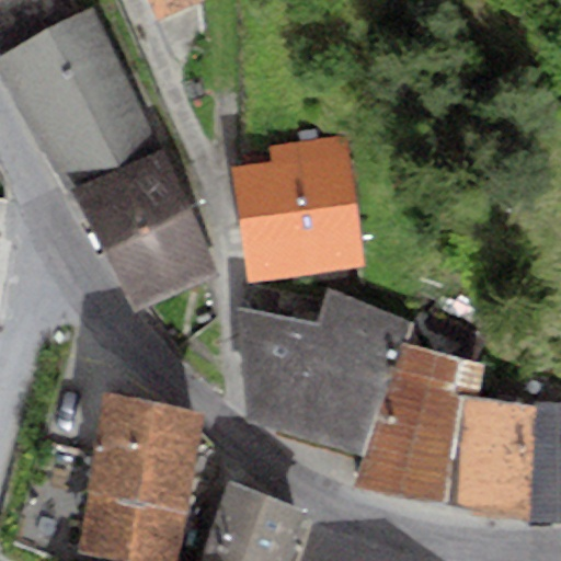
[(0,0),(0,31),(34,10),(50,0),(0,0)]
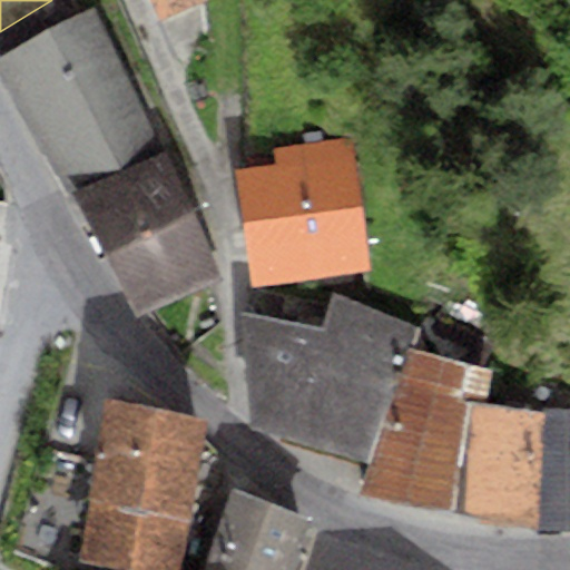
[(150,0),(161,21),(206,0),(150,0)]
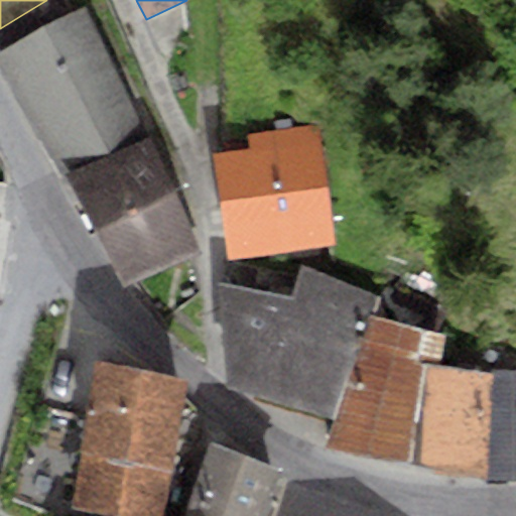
[(0,72),(59,172),(147,134),(85,6),(42,27),(31,9),(0,28),(0,72)]
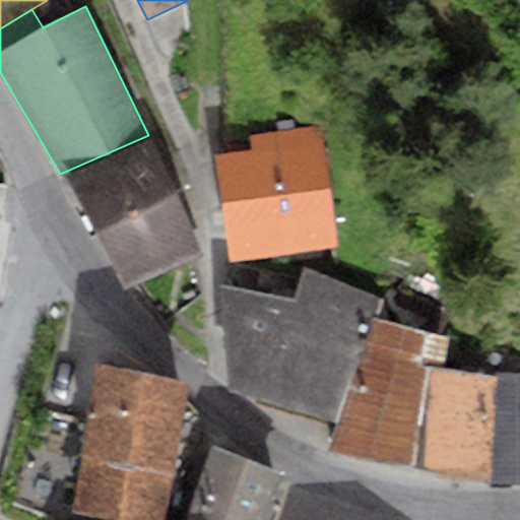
[(230,264),(336,253),(321,124),(251,132),(253,150),(217,154),(230,264)]
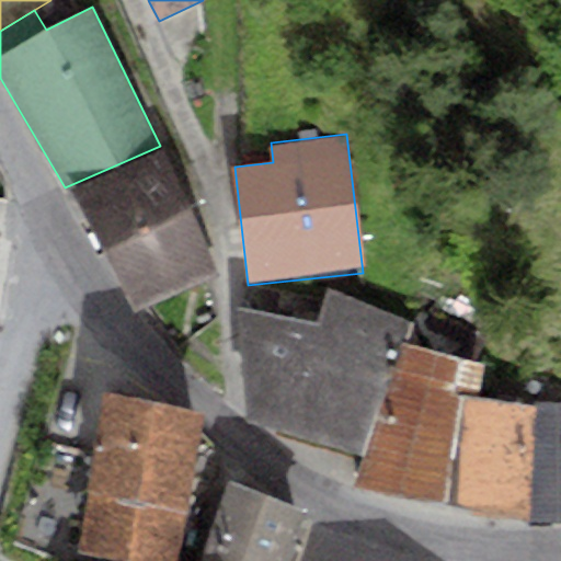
[(216,268),(160,146),(65,187),(133,307),(216,268)]
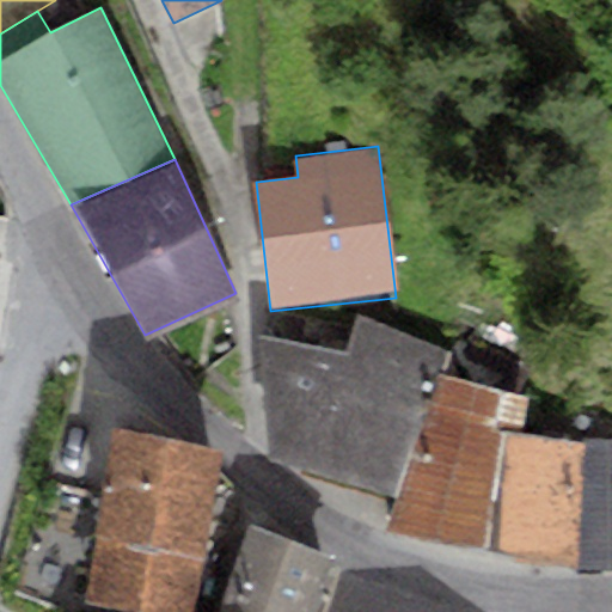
[(399,499),(438,369),(445,353),(357,317),(343,350),(262,337),(267,456),(399,499)]
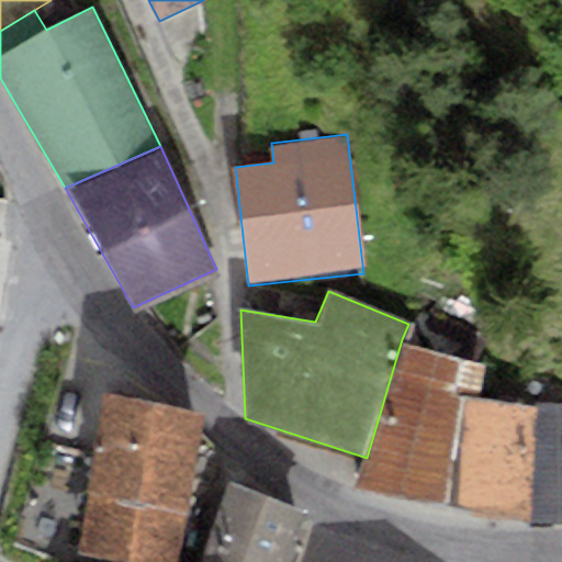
[(454,506),(472,396),(480,397),(485,364),(402,339),(367,458),(358,483),(454,506)]
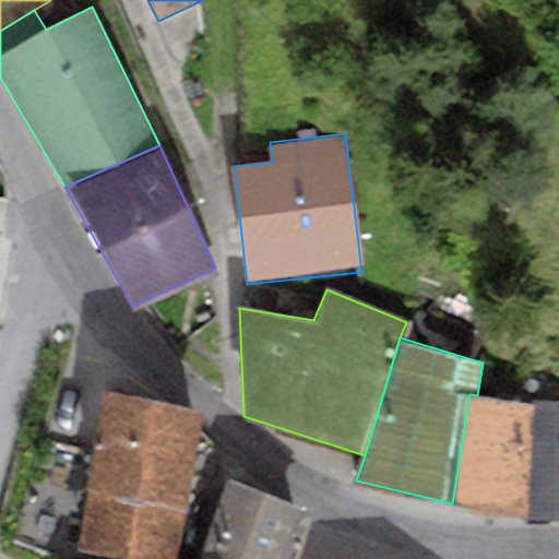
[(78,548),(128,558),(173,558),(200,413),(105,392),(78,548)]
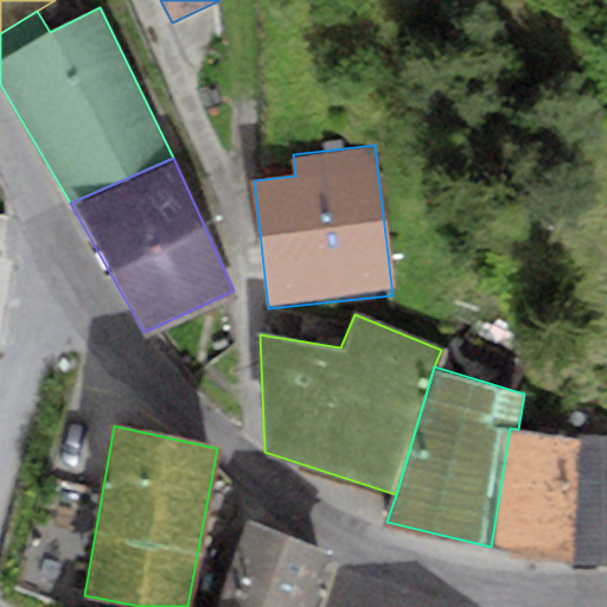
[(569,563),(580,439),(518,429),(510,428),(491,547),(569,563)]
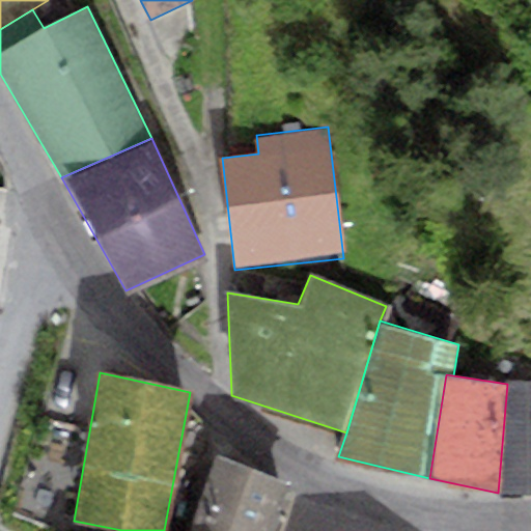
[(530,493),(530,383),(507,384),(498,493),(530,493)]
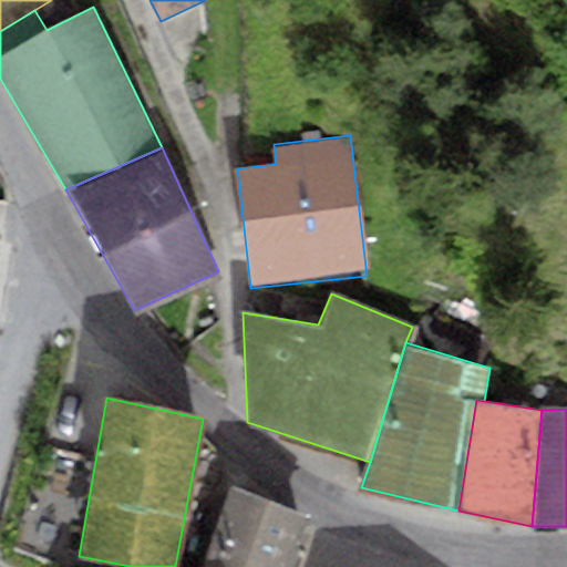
[(230,487),(203,566),(289,566),(307,515),(230,487)]
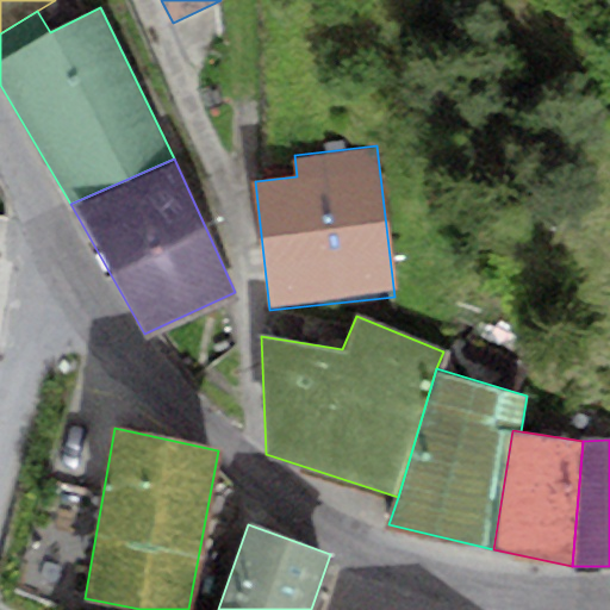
All buildings are outlined.
